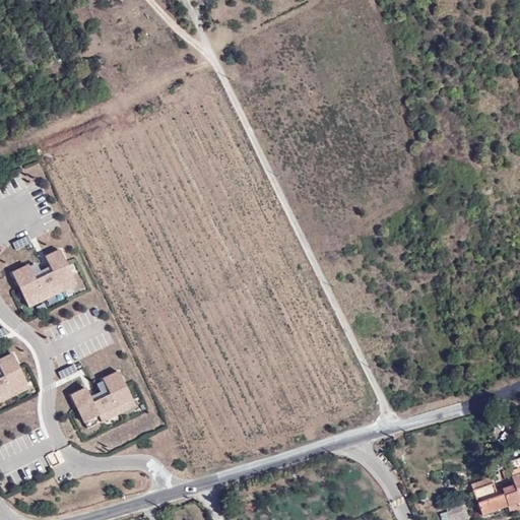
[(31,242),(28,235),(12,243),(16,250),(31,242)]
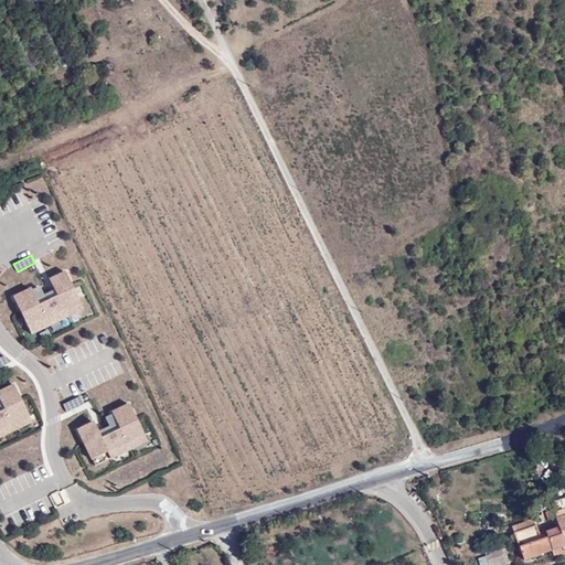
[(14,297),(29,328),(81,302),(66,273),(50,280),(55,291),(59,296),(40,306),(33,291),(31,288),(14,297)]
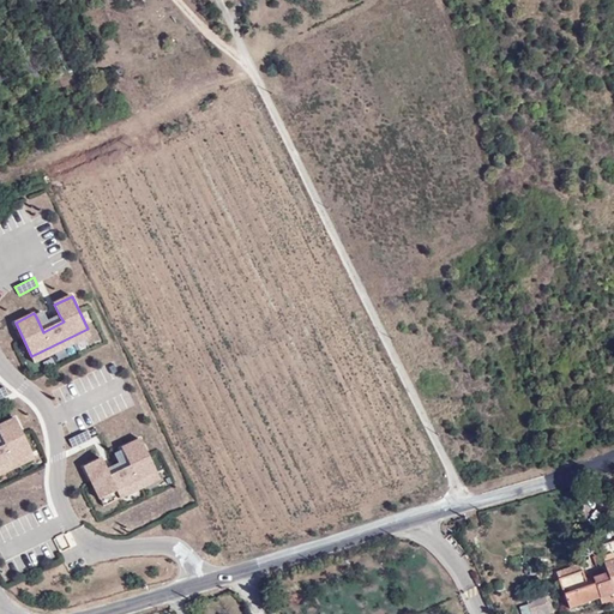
[(43,313),(36,317),(43,332),(64,321),(60,317),(48,323),(43,313)]
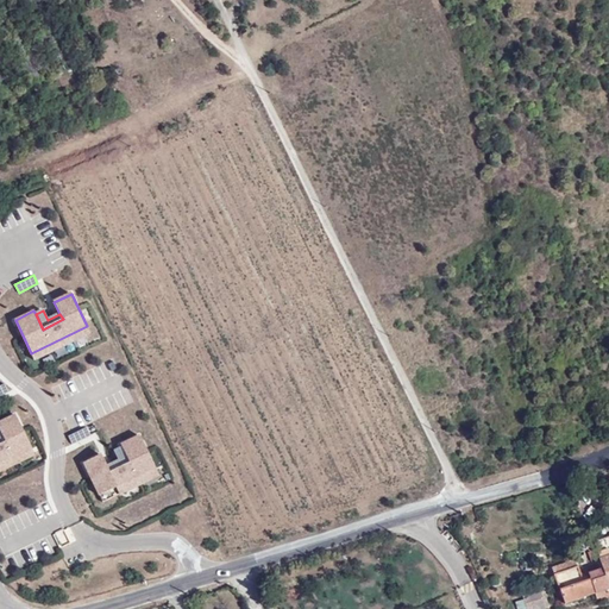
[(31,353),(35,359),(90,332),(87,326),(31,353)]
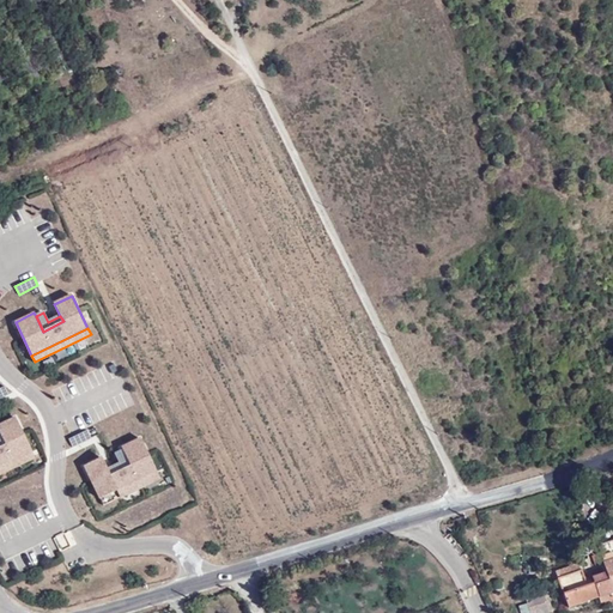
[(0,424),(0,432),(6,444),(0,447),(0,465),(32,450),(16,417),(0,424)]
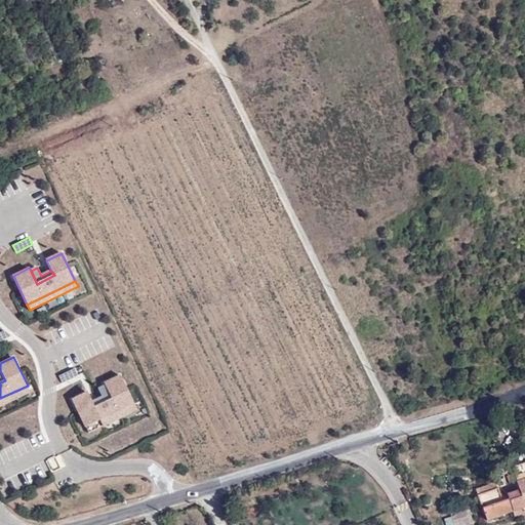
[(59,375),(63,382),(79,374),(75,367),(59,375)]
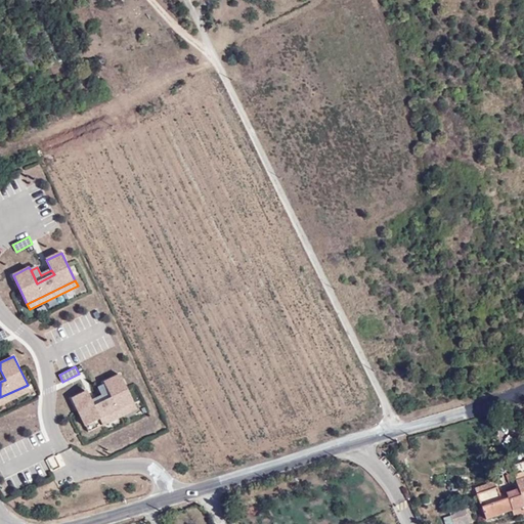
[(73,397),(86,426),(134,402),(121,374),(104,382),(105,385),(112,397),(95,405),(92,401),(87,390),(73,397)]
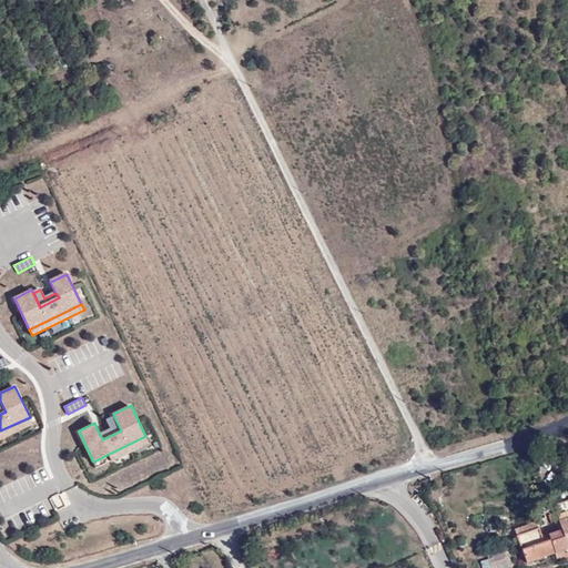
[(30,417),(0,430),(0,438),(33,423),(30,417)]
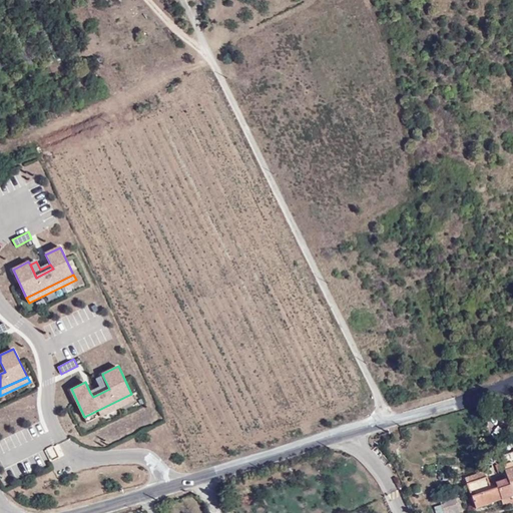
[(90,393),(93,397),(109,389),(103,377),(97,380),(101,388),(90,393)]
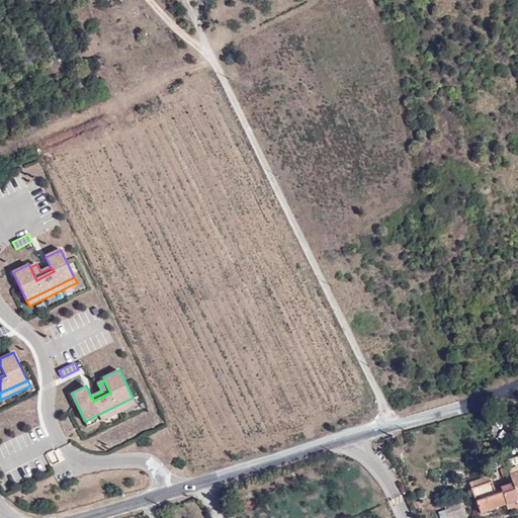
[(85,421),(88,427),(136,403),(133,398),(85,421)]
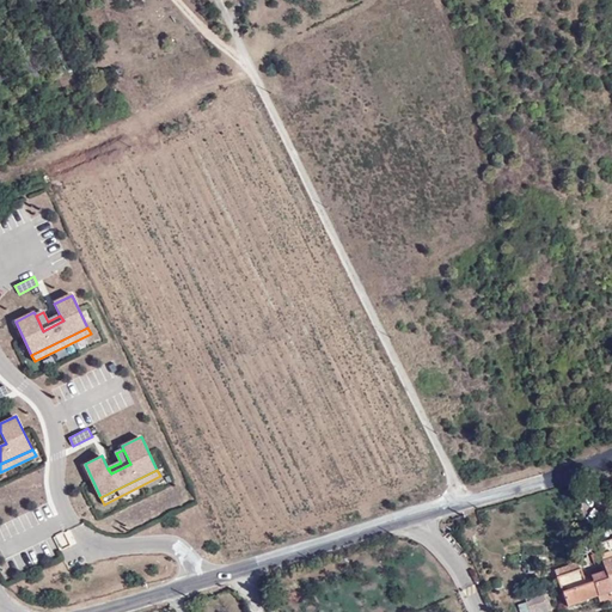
[(611,540),(598,545),(600,554),(611,549),(611,540)]
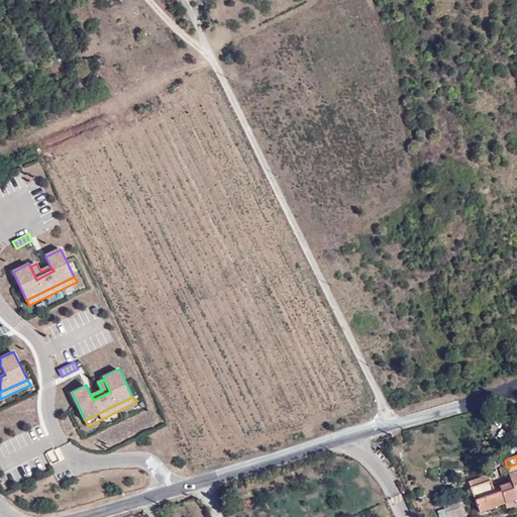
[(516,463),(507,468),(513,484),(494,491),(491,481),(471,488),(481,513),(516,500),(516,463)]
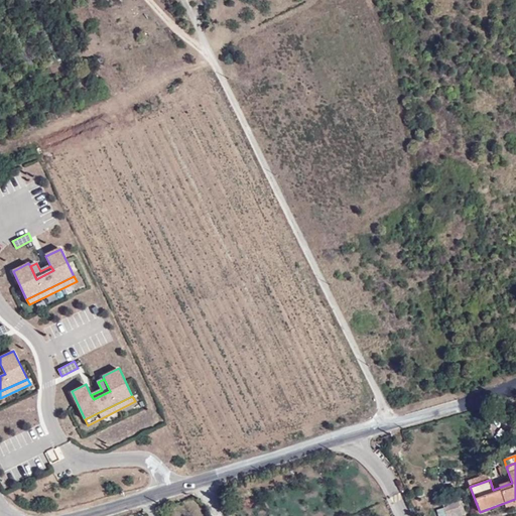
[(469,484),(470,487),(490,480),(489,477),(469,484)]
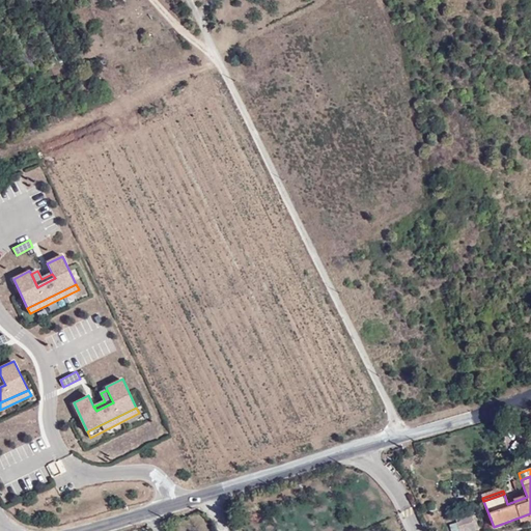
[(473,513),(456,520),(459,530),(474,530),(479,530),(473,513)]
